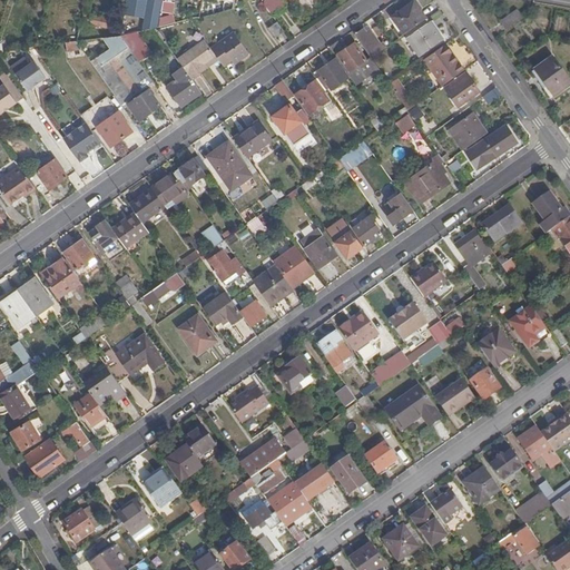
[(126,0),(126,2),(123,29),(129,30),(131,17),(144,19),(141,30),(155,28),(158,28),(163,0),(126,0)]
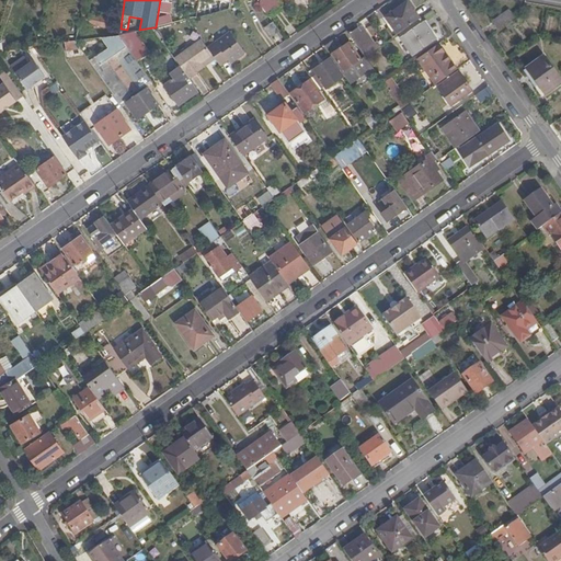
[(220,0),(219,12),(229,9),(230,0),(220,0)]
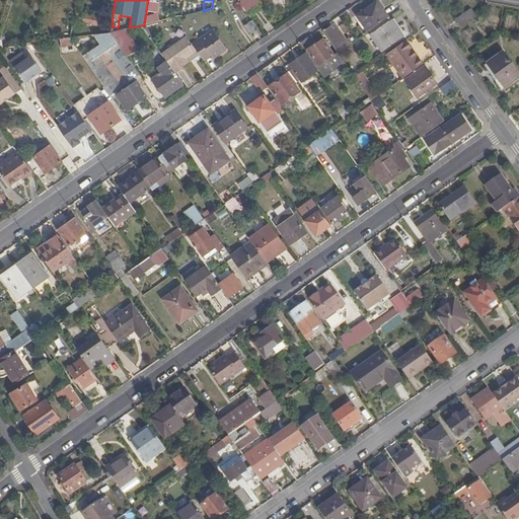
[(362,23),(367,31),(368,30),(387,17),(377,2),(357,16),(362,23)]
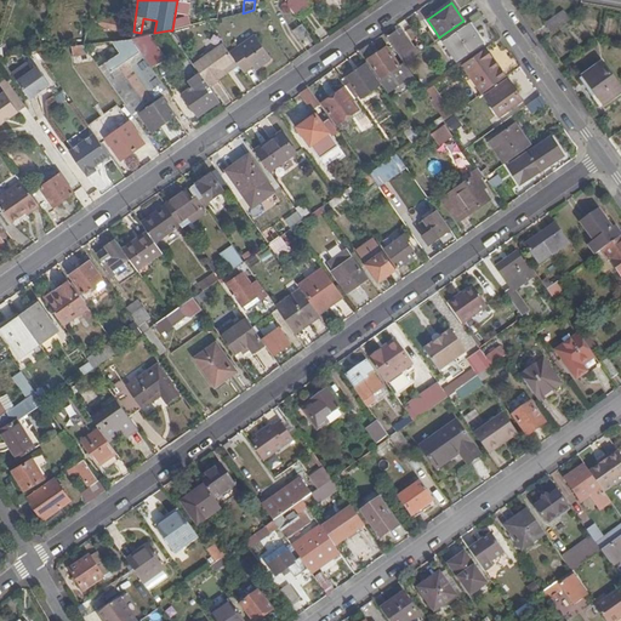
[(545,24),(551,34),(570,21),(563,11),(545,24)]
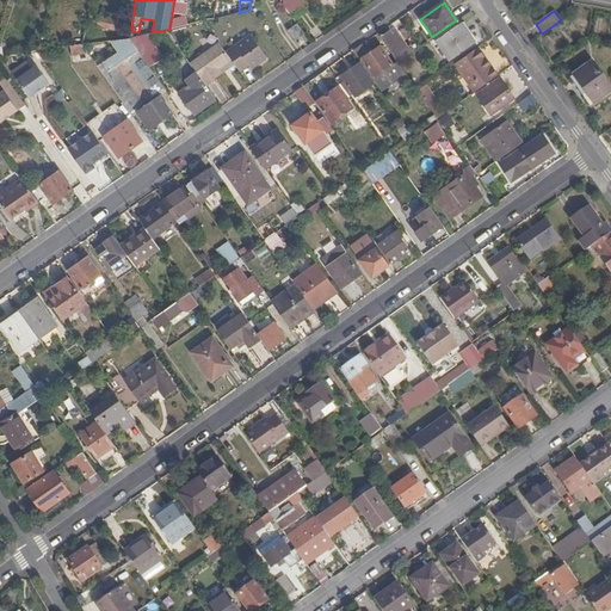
[(90,16),(87,24),(96,26),(98,17),(90,16)]
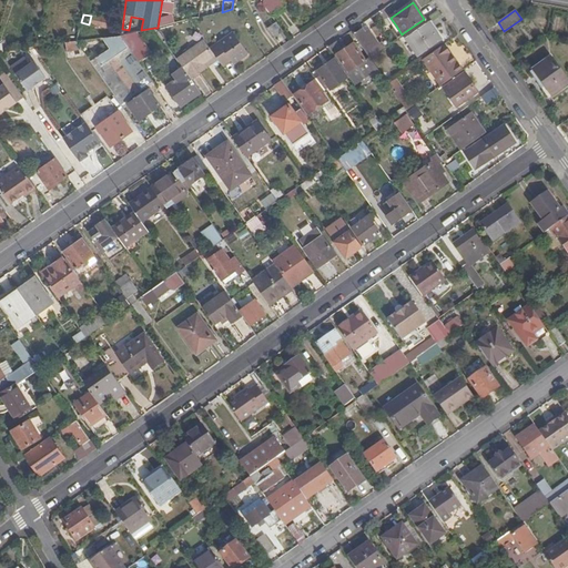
[(91,16),(89,24),(105,28),(108,20),(91,16)]
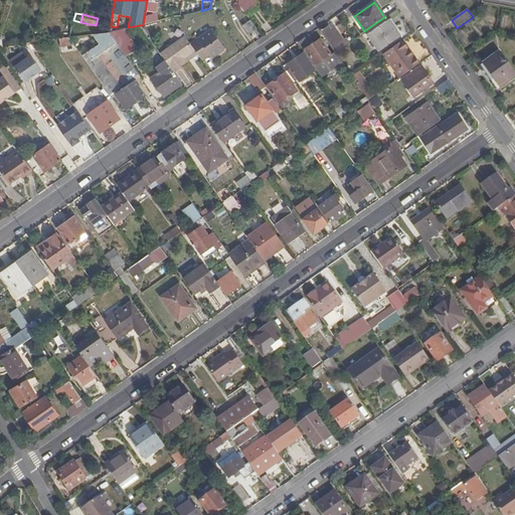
[(389,20),(386,16),(384,17),(365,30),(368,35),(389,20)]
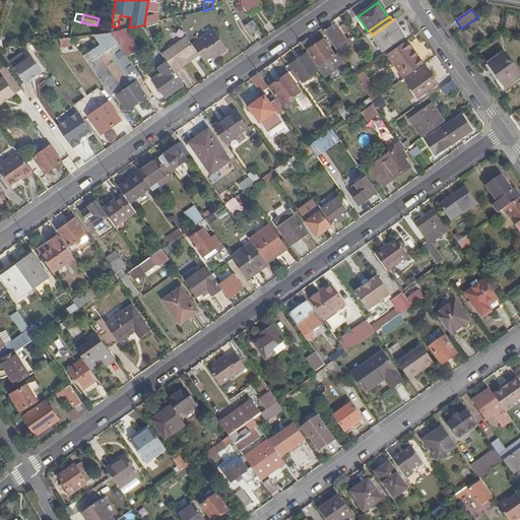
[(251,35),(260,28),(253,20),(246,26),(251,35)]
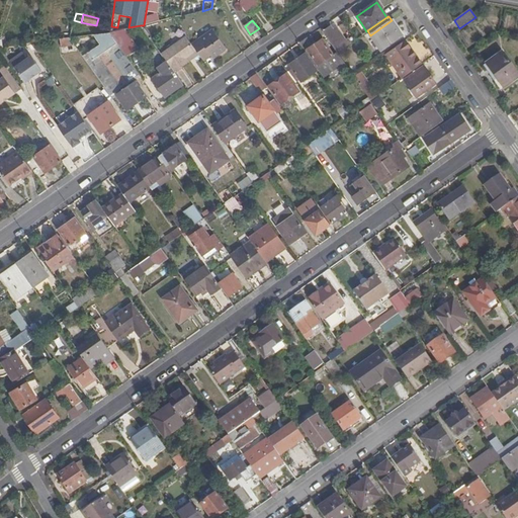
[(402,35),(392,20),(370,35),(380,50),(402,35)]
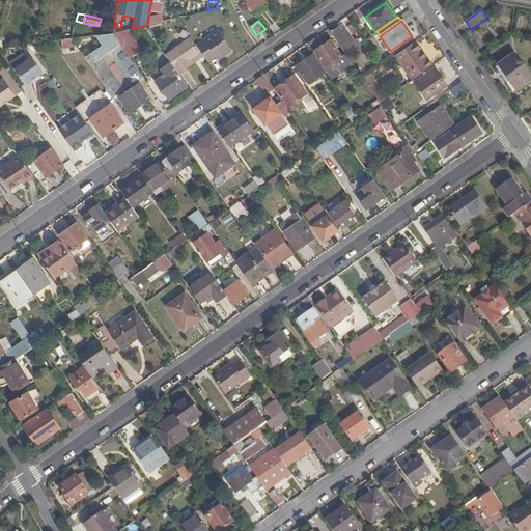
[(370,24),(366,27),(371,35),(375,32),(370,24)]
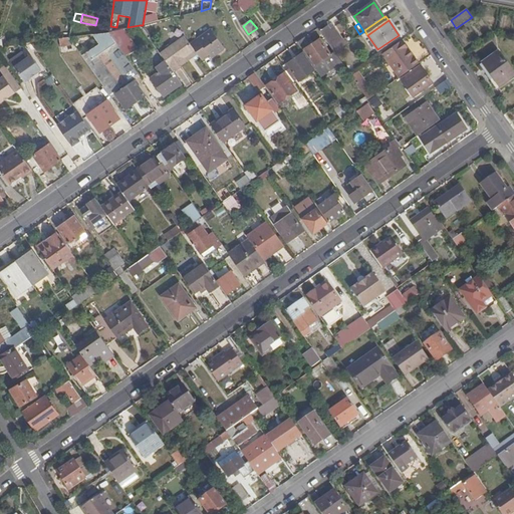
[(319,31),(333,51),(347,42),(345,39),(344,37),(342,39),(333,27),(329,29),(327,26),(319,31)]
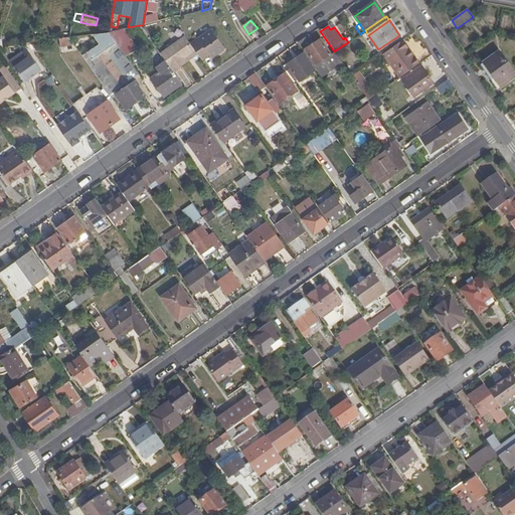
[(108,31),(125,54),(136,47),(123,28),(110,30),(108,31)]
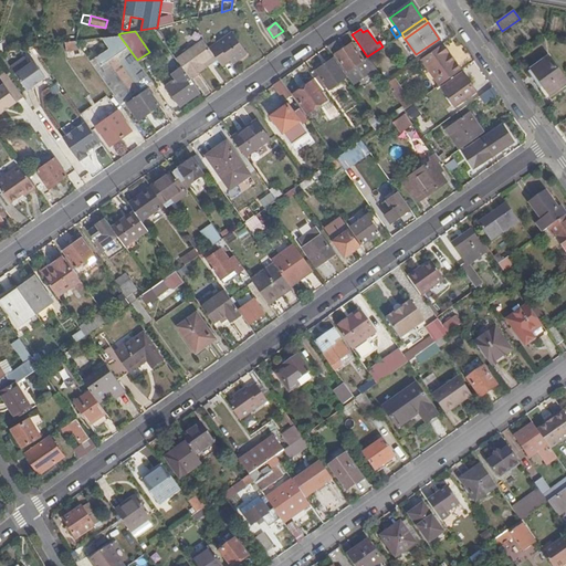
[(217,59),(223,67),(231,61),(232,63),(247,53),(232,33),(210,49),(215,55),(217,59)]
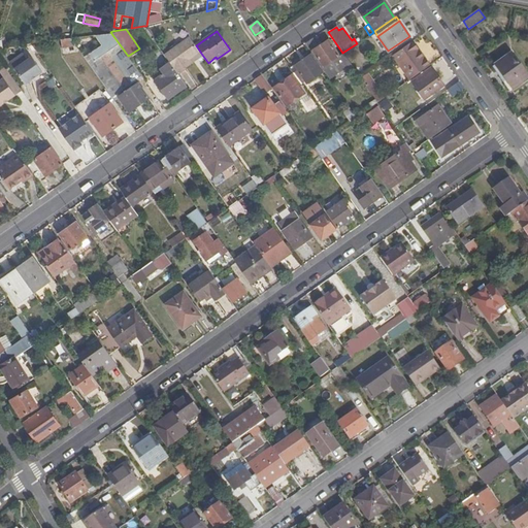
[(131,88),(143,77),(128,56),(110,32),(95,34),(101,44),(85,58),(112,97),(118,94),(120,98),(132,89),(131,88)]
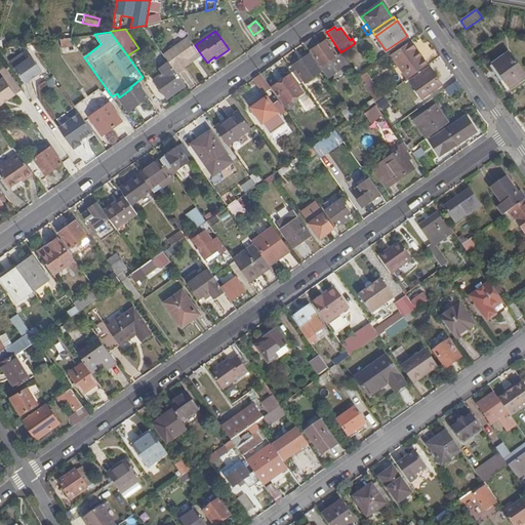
[(199,51),(195,45),(190,38),(164,55),(168,62),(177,73),(191,64),(190,63),(189,59),(199,51)]
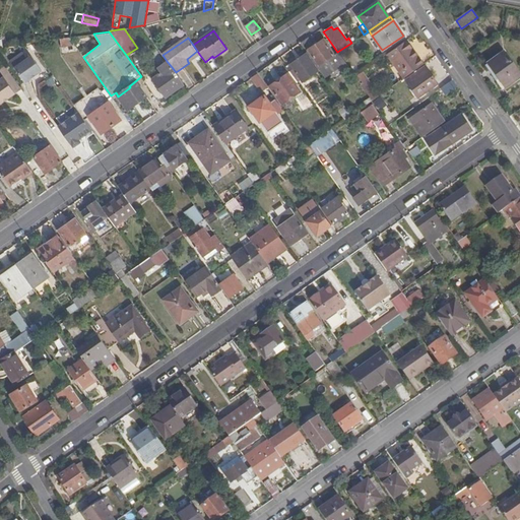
[(66,42),(63,39),(54,40),(59,47),(66,42)]
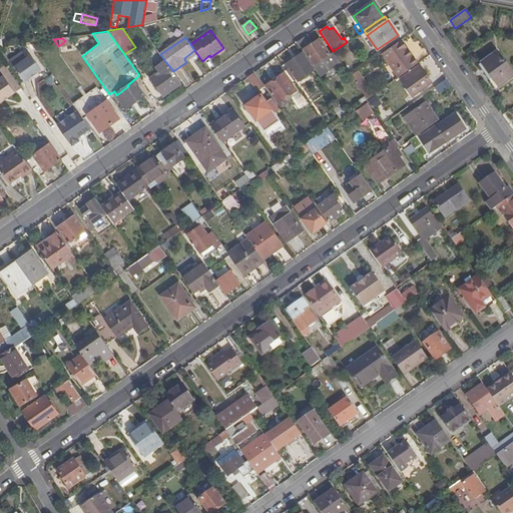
[(310,45),(304,38),(297,43),(303,51),(305,50),(314,64),(329,54),(319,40),(310,45)]
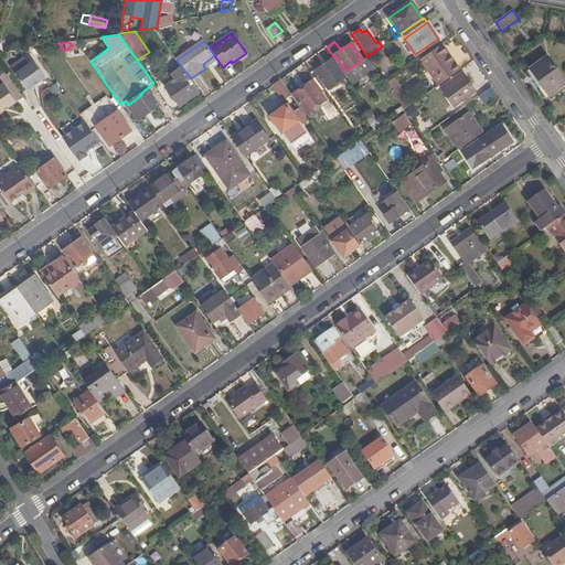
[(420,59),(439,84),(459,71),(441,44),(420,59)]
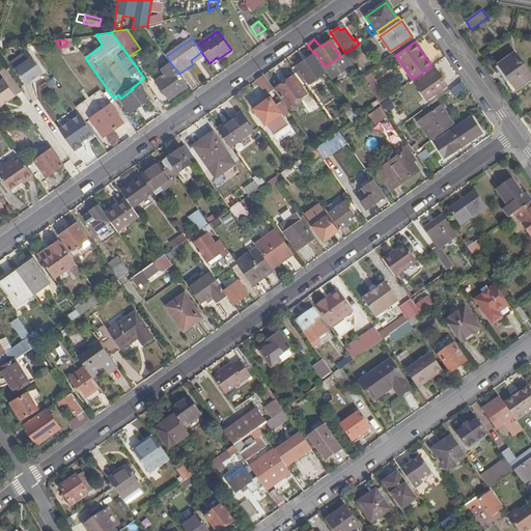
[(192,63),(203,55),(201,52),(191,60),(192,63)]
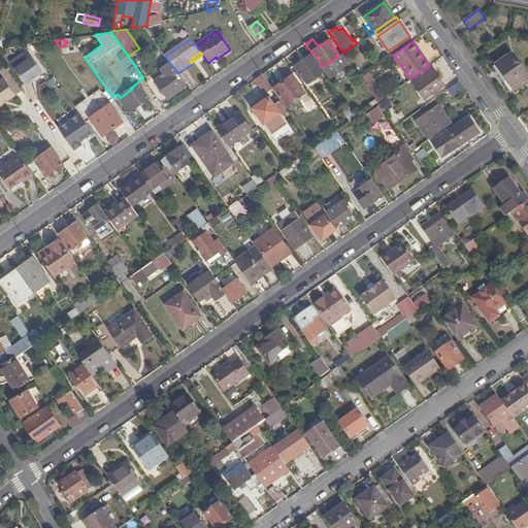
[(322,67),(311,53),(289,68),(302,87),(325,71),(322,67)]
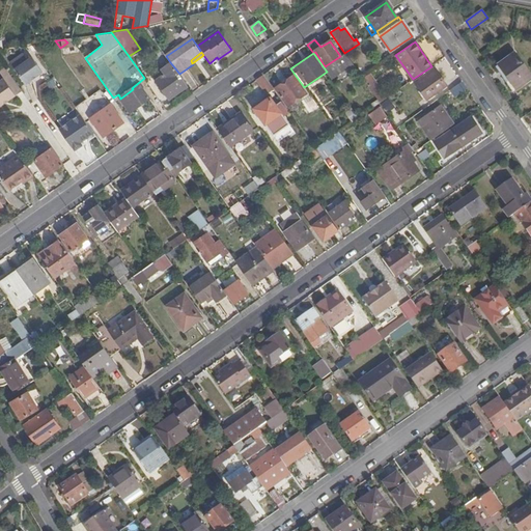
[(332,79),(354,65),(344,53),(340,56),(325,66),(324,67),(327,72),(332,79)]
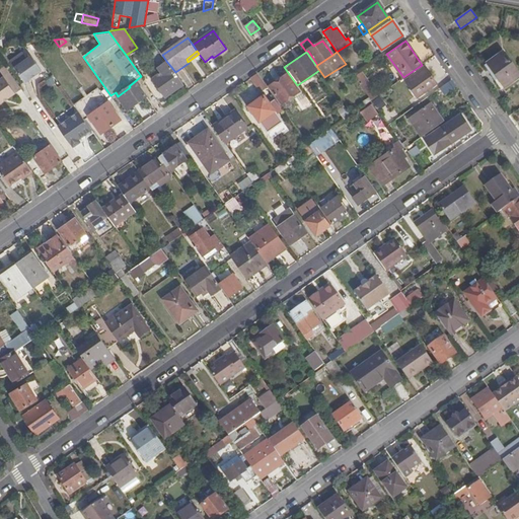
[(518,75),(502,53),(487,64),(505,88),(518,77),(518,75)]
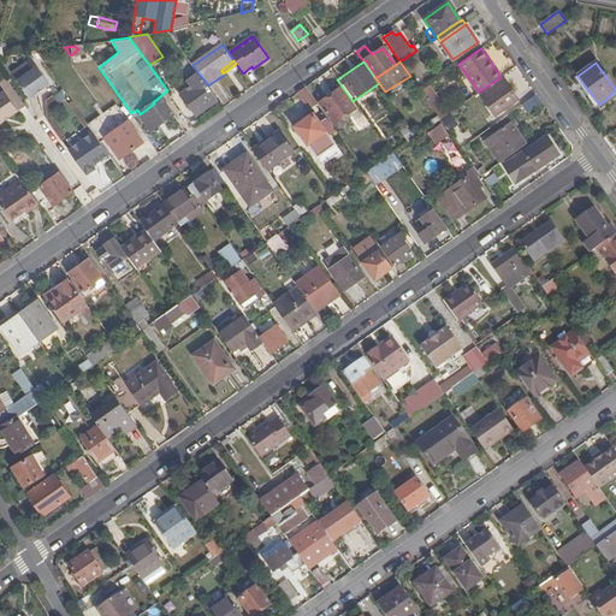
[(17,82),(30,99),(49,84),(39,66),(33,70),(29,65),(27,67),(24,65),(12,73),(18,81),(17,82)]
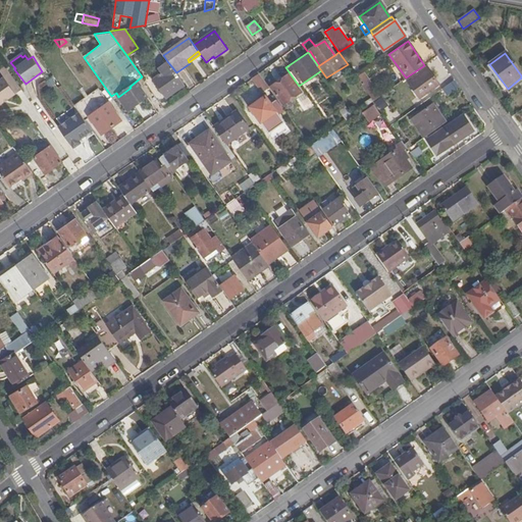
[(167,98),(185,85),(176,72),(167,61),(158,68),(161,73),(154,80),(167,98)]
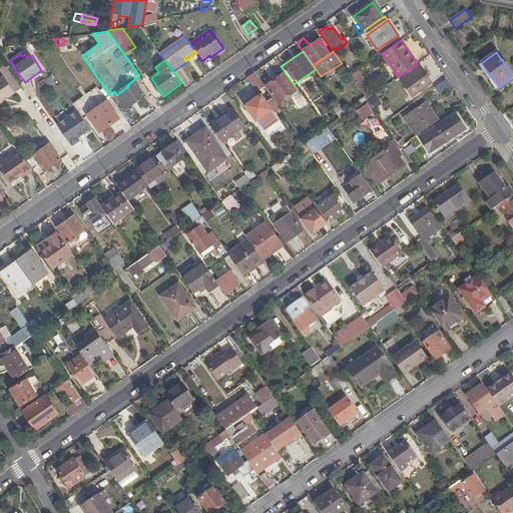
[(412,74),(421,69),(419,66),(410,72),(412,74)]
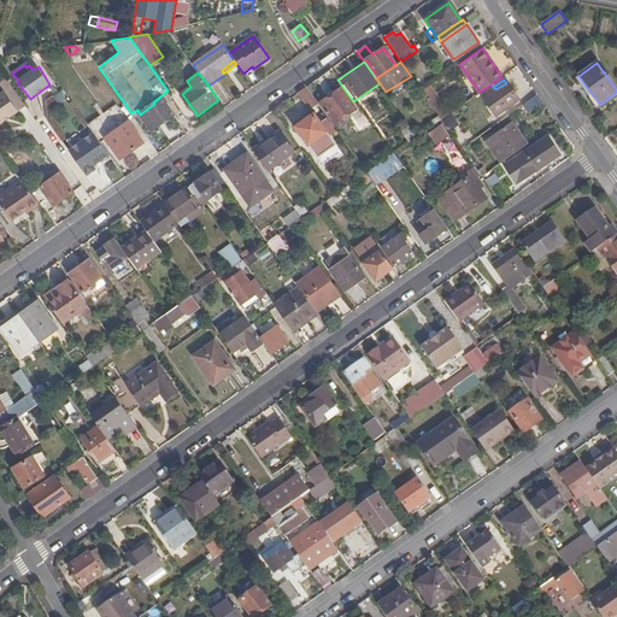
[(518,99),(506,83),(495,89),(493,87),(486,93),(487,95),(485,98),(497,115),(518,99)]
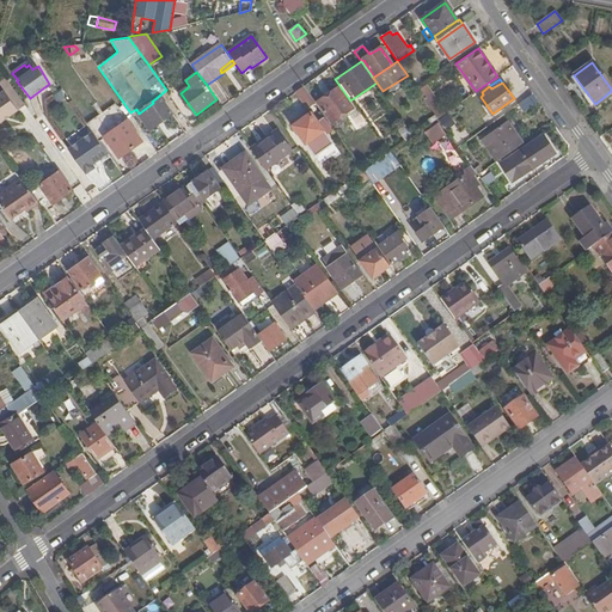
[(426,101),(433,95),(426,84),(418,90),(426,101)]
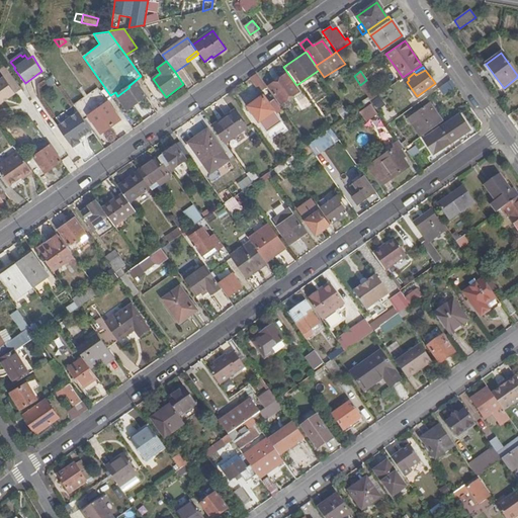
[(267,86),(257,73),(251,77),(260,90),(267,86)]
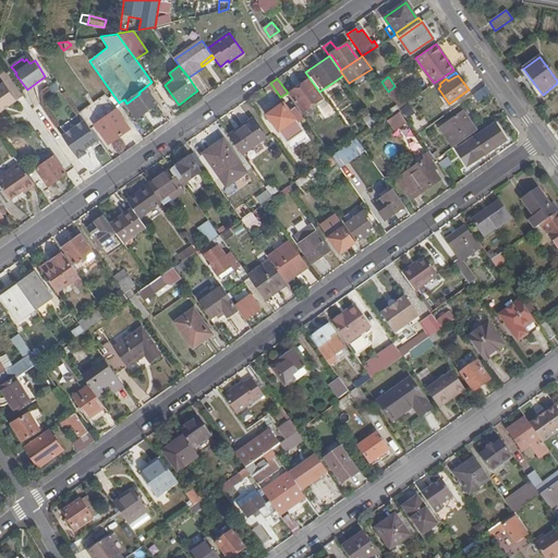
[(320,98),(308,80),(289,93),(307,117),(312,113),(307,107),(320,98)]
